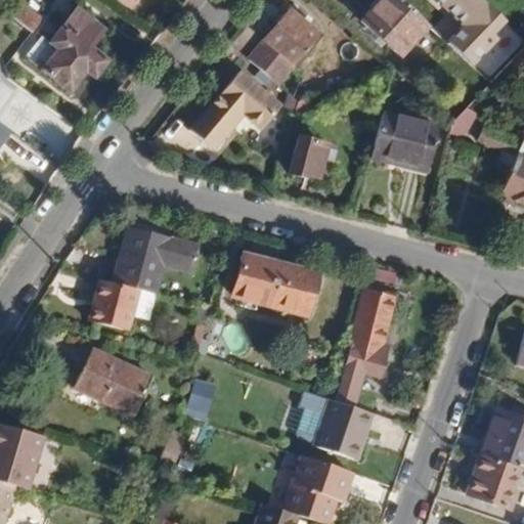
[(41,15),(22,0),(20,0),(9,16),(29,31),(41,15)]
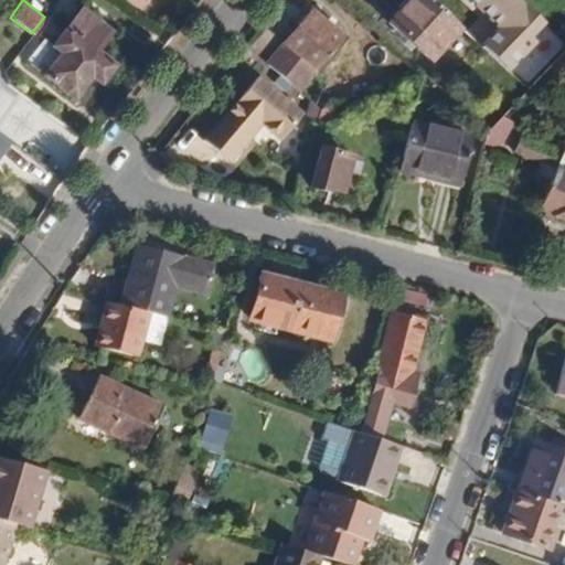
[(125,0),(137,9),(144,0),(125,0)]
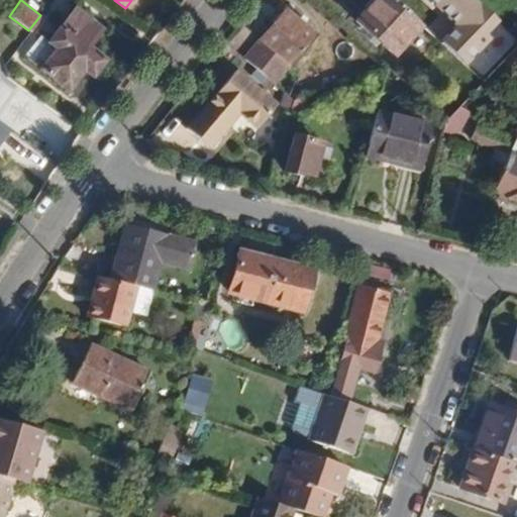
[(419,26),(391,0),(371,0),(354,19),(393,56),(419,26)]
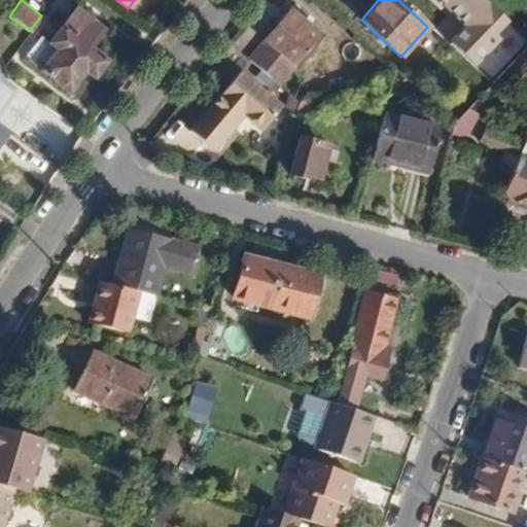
[(486,27),(455,0),(427,0),(431,3),(419,18),(427,27),(438,36),(444,30),(458,44),(467,35),(475,41),(486,27)]
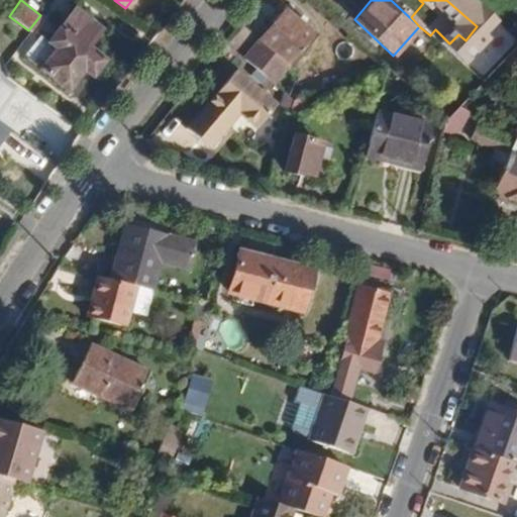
[(86,46),(99,29),(73,8),(45,41),(54,49),(38,69),(74,99),(82,90),(72,82),(81,70),(89,77),(102,61),(86,46)]
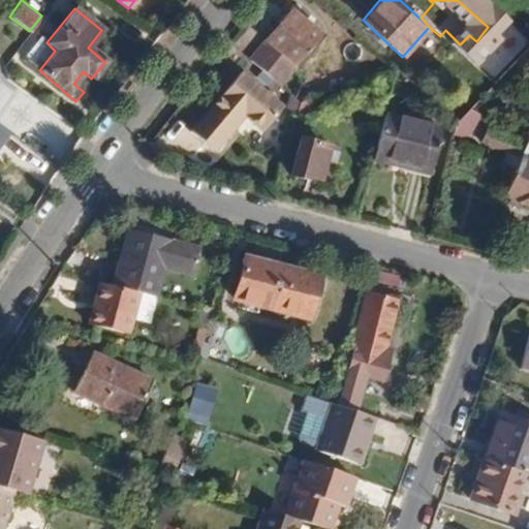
[(278,85),(319,35),(291,10),(249,59),(278,85)]
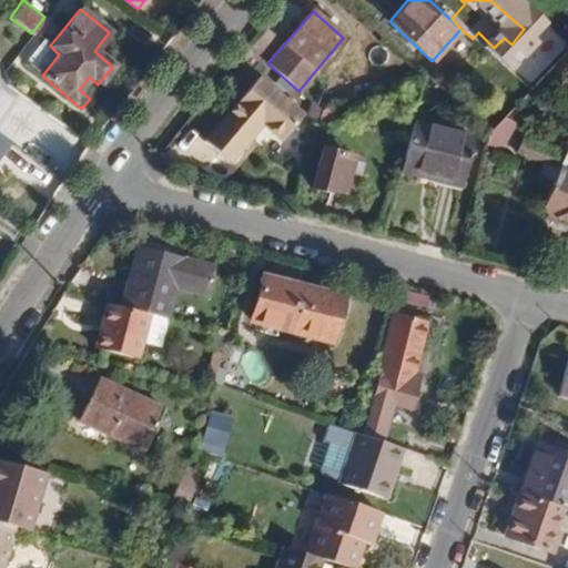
[(567,49),(567,47),(533,13),(523,24),(559,59),(567,49)]
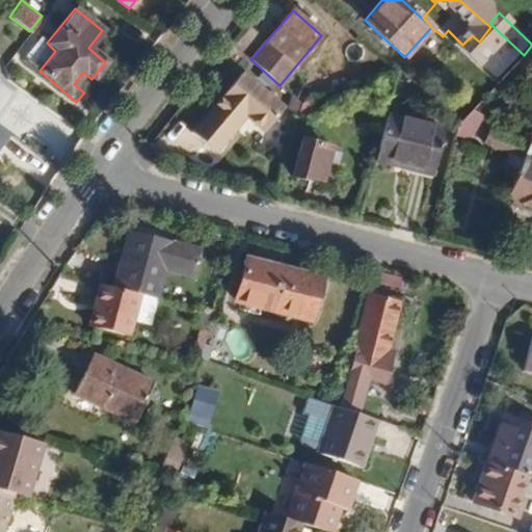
[(285,107),(242,72),(192,131),(215,153),(245,115),(264,132),(285,107)]
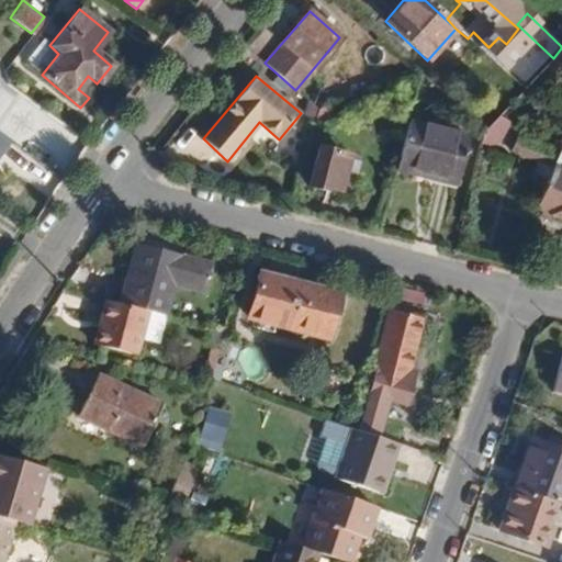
[(329,104),(319,88),(304,98),(316,109),(329,104)]
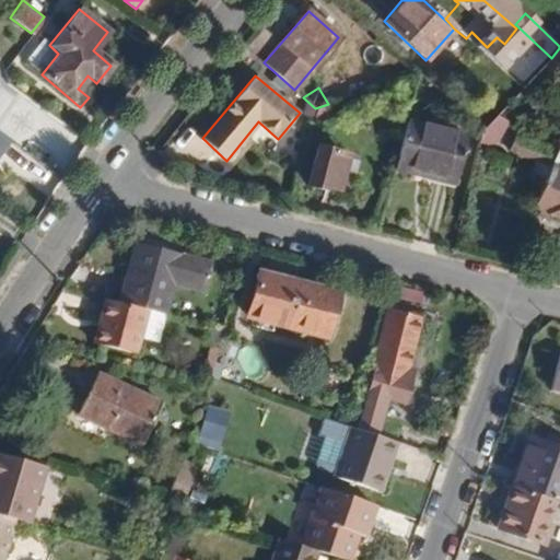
[(327,123),(333,103),(328,104),(315,108),(313,118),(327,123)]
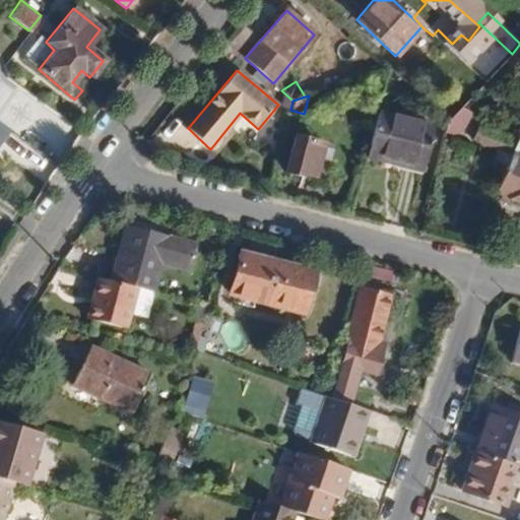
[(460,135),(474,114),(460,105),(446,126),(460,135)]
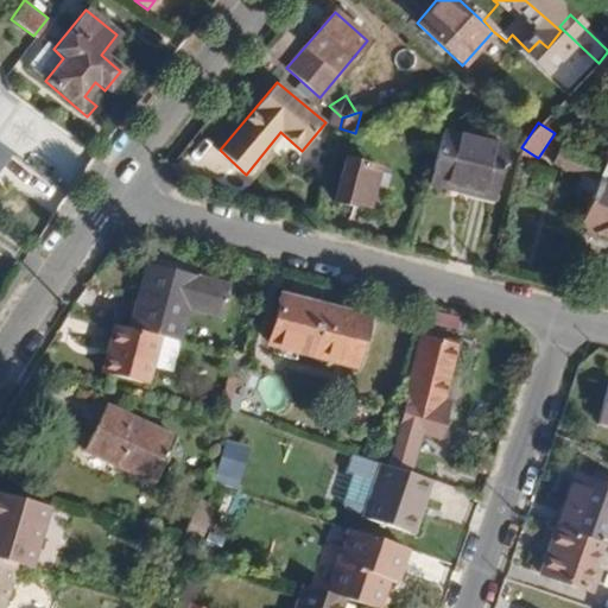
[(49,152),(17,130),(6,144),(38,168),(49,152)]
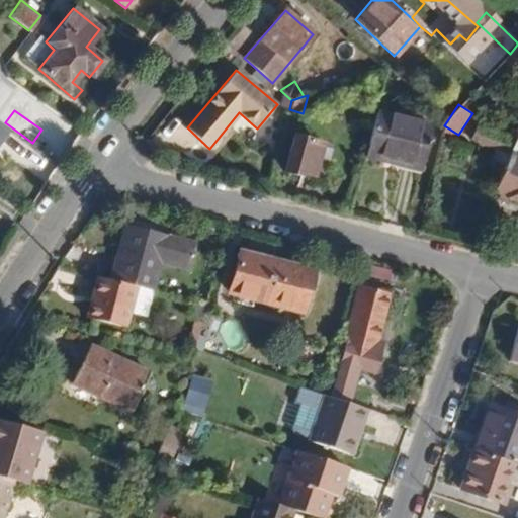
[(419,171),(431,124),(376,110),(364,157),(419,171)]
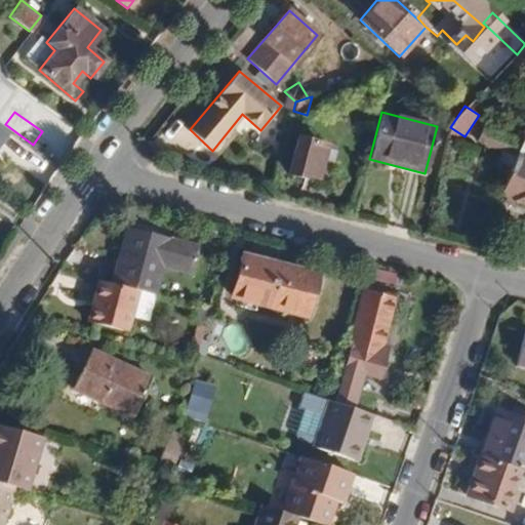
[(510,155),(516,140),(482,127),(476,143),(510,155)]
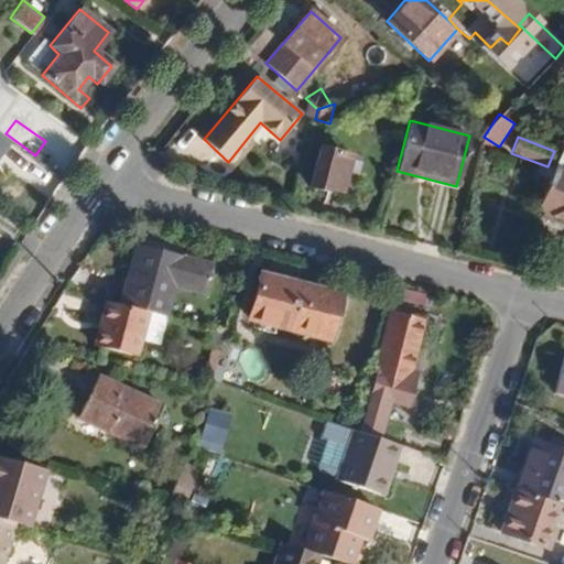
[(340,191),(348,158),(318,149),(308,188),(329,193),(331,190),(340,191)]
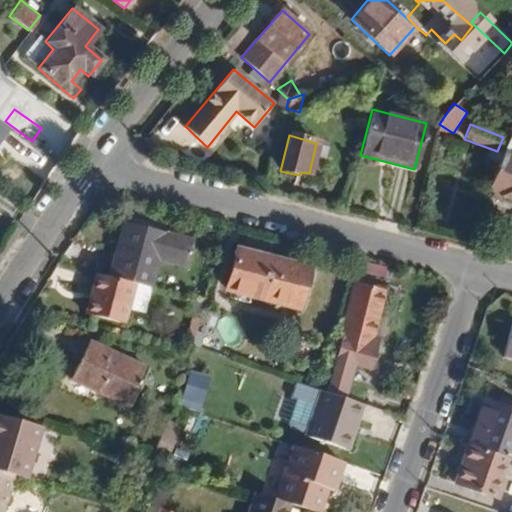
[(511,136),(510,136),(503,153),(511,156),(511,136)]
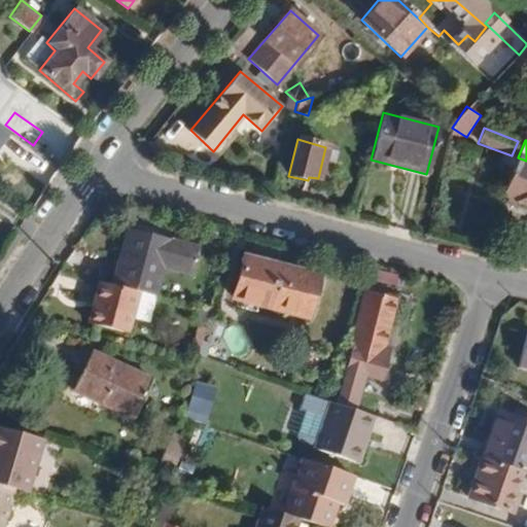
[(526,207),(526,161),(518,157),(501,196),(526,207)]
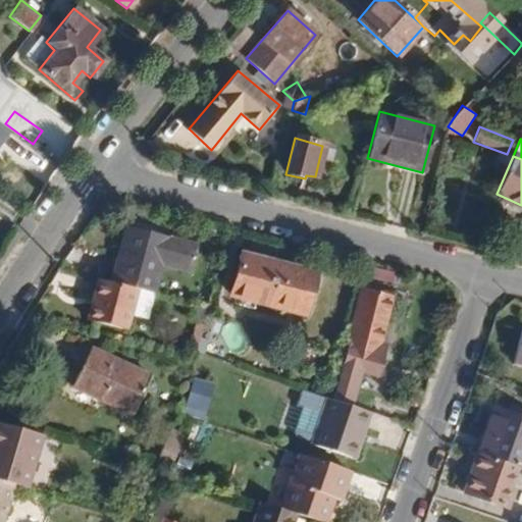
[(189,272),(196,243),(124,223),(110,280),(137,288),(153,293),(159,265),(189,272)]
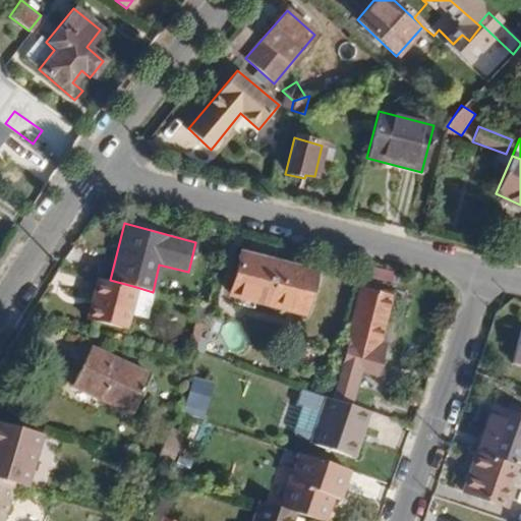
[(303,312),(313,273),(241,251),(230,292),(303,312)]
